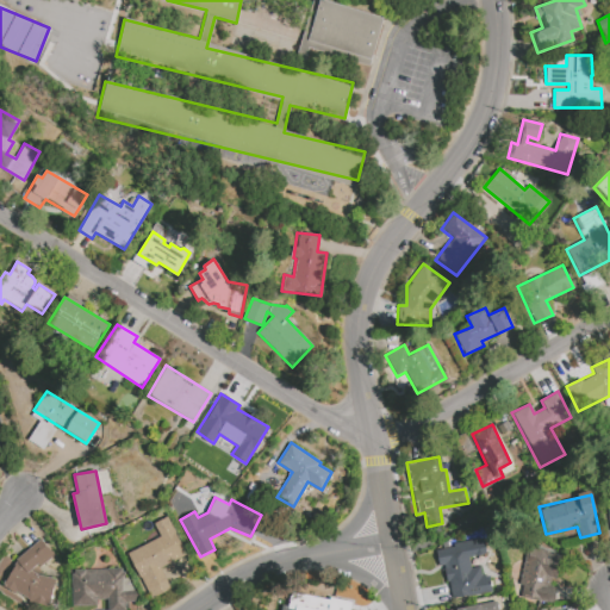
[(126,553),(151,598),(172,589),(161,567),(187,554),(166,516),(153,522),(160,537),(126,553)]
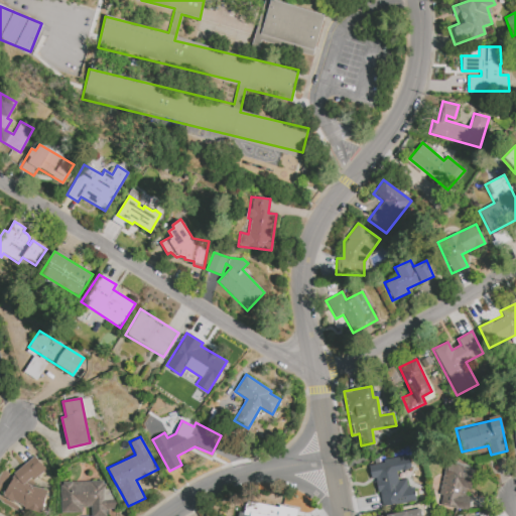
[(13,476),(2,495),(27,509),(41,513),(46,490),(29,486),(26,483),(31,477),(33,479),(45,470),(33,456),(12,473),(14,475),(13,476)]
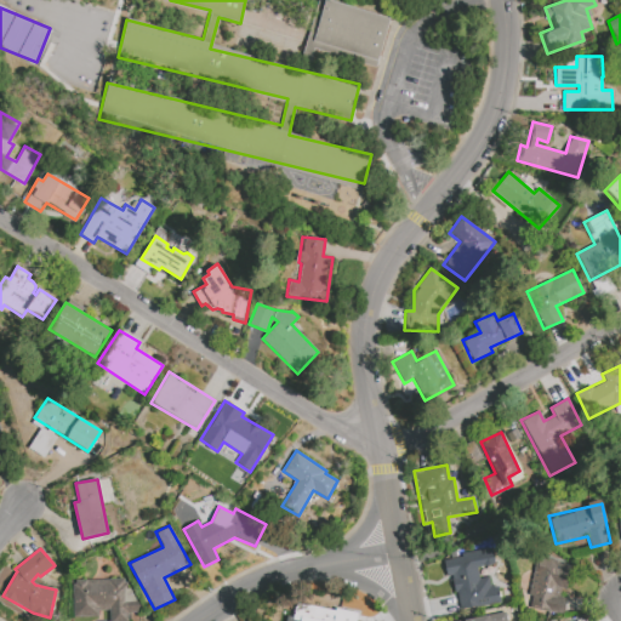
[(459,609),(500,603),(497,585),(491,586),(489,576),(478,579),(477,567),(495,564),(493,550),(442,557),(445,576),(453,575),(459,609)]
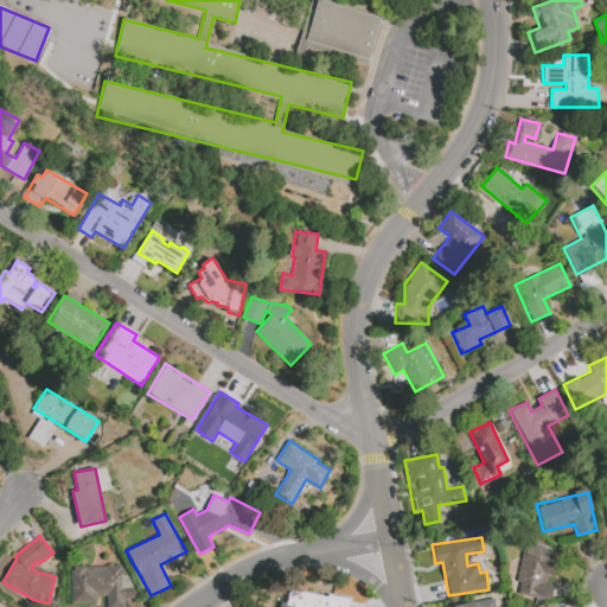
[(516,594),(551,599),(558,550),(523,545),(516,594)]
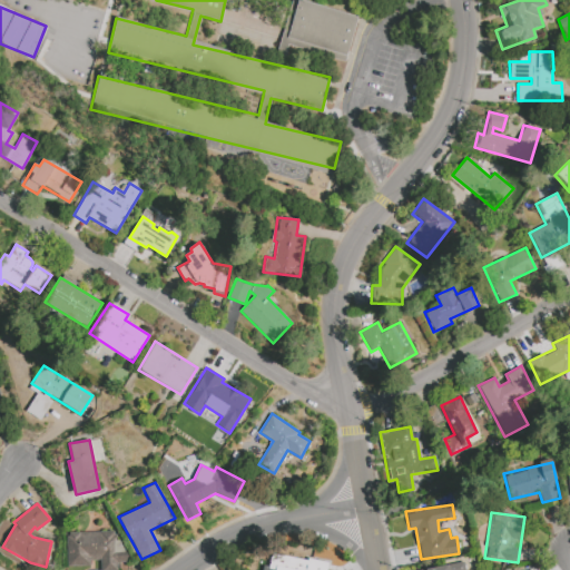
[(67,536),(67,566),(90,566),(90,560),(100,560),(99,569),(117,569),(117,562),(125,562),(128,556),(114,531),(69,532),(69,536),(67,536)]
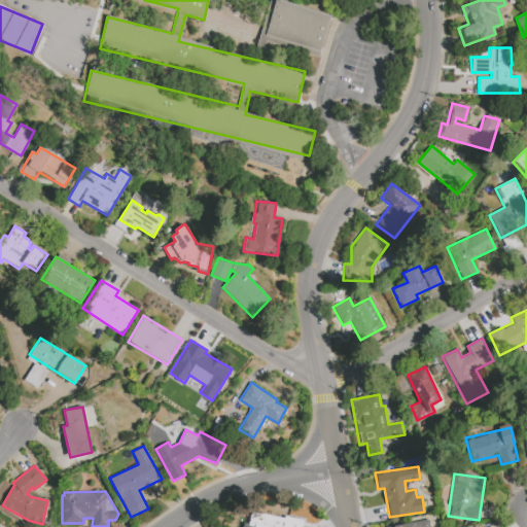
[(251,512),(284,518),(284,516),(304,520),(302,526),(253,526),(254,526),(248,525),(251,512)]
